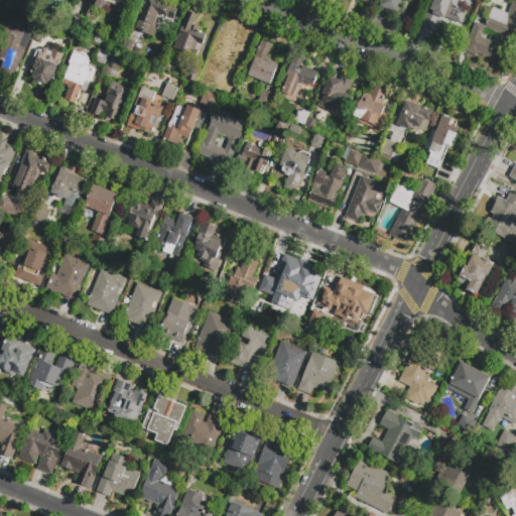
[(30,0),(26,10),(13,5),(14,0),(30,0)]
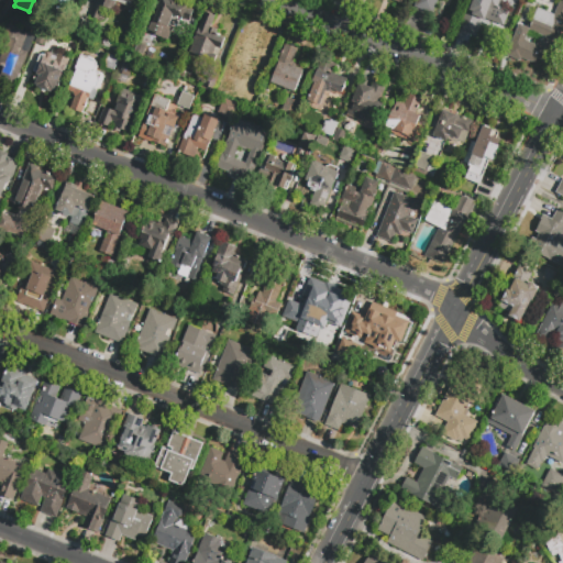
[(101,21),(90,17),(96,0),(135,0),(132,9),(117,2),(113,11),(106,9),(101,21)]
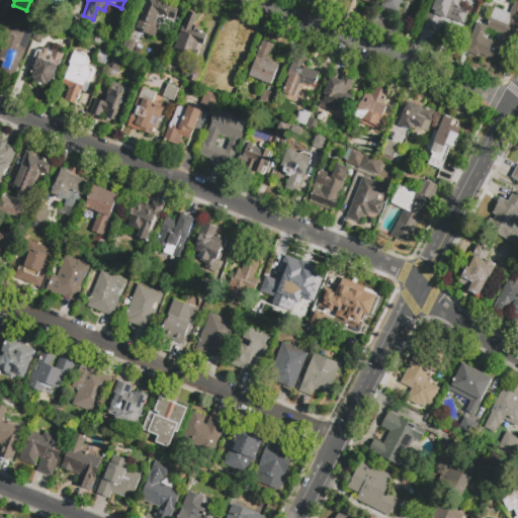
[(177,10),(173,20),(159,14),(155,24),(158,25),(154,36),(137,29),(146,7),(145,7),(147,0),(158,0),(173,6),(172,8),(177,10)]
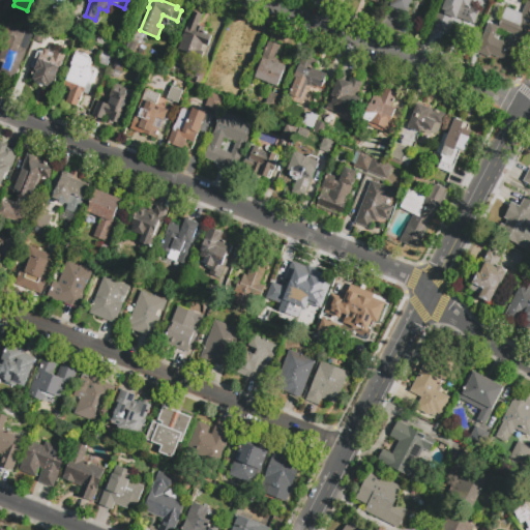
[(410,0),(406,12),(389,6),(391,0),(410,0)]
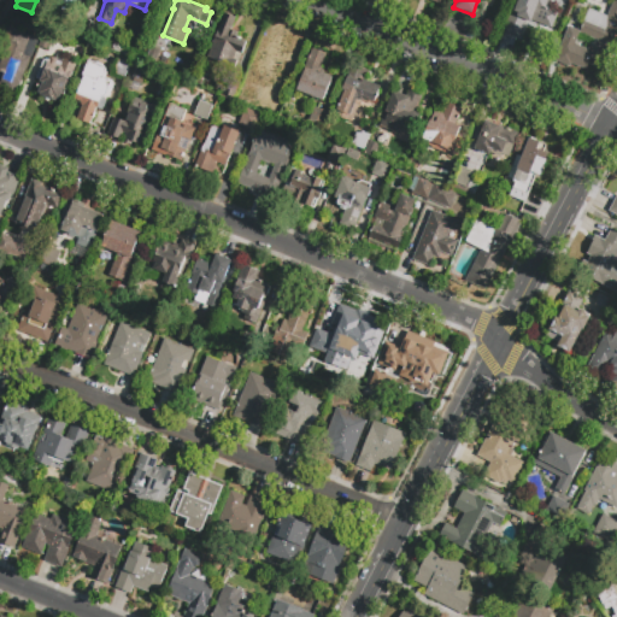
[(524,39),(504,31),(511,13),(513,15),(517,6),(518,6),(519,4),(516,1),(516,0),(548,0),(547,6),(556,9),(556,11),(558,12),(552,28),(532,21),(524,39)]
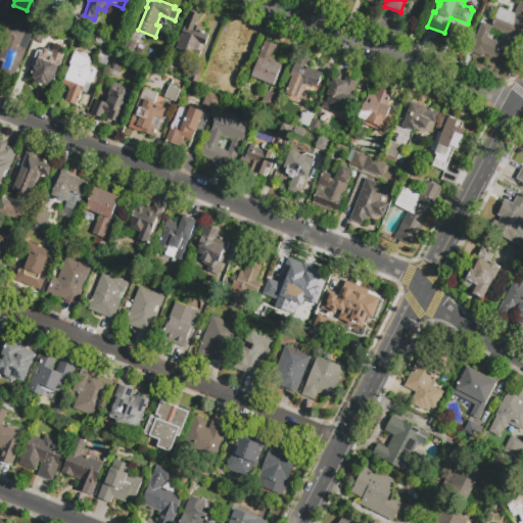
[(519,0),(522,0),(522,27),(511,58),(501,54),(497,61),(471,51),(482,22),(492,26),(500,7),(515,12),(519,0)]
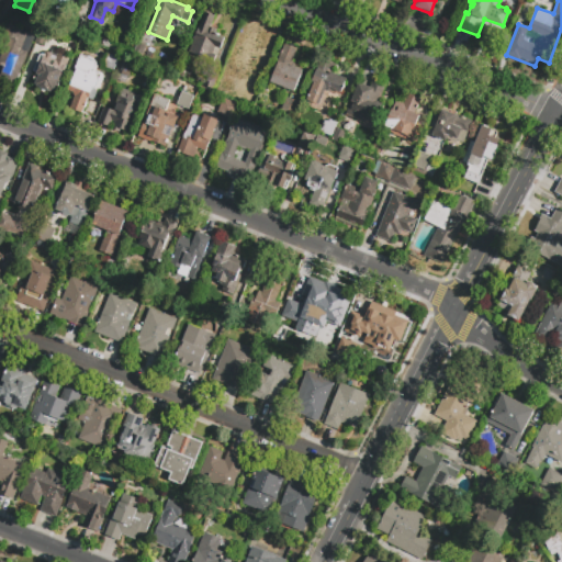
[(203,12),(214,17),(211,27),(217,30),(215,35),(224,38),(217,58),(206,54),(204,58),(188,52),(203,12)]
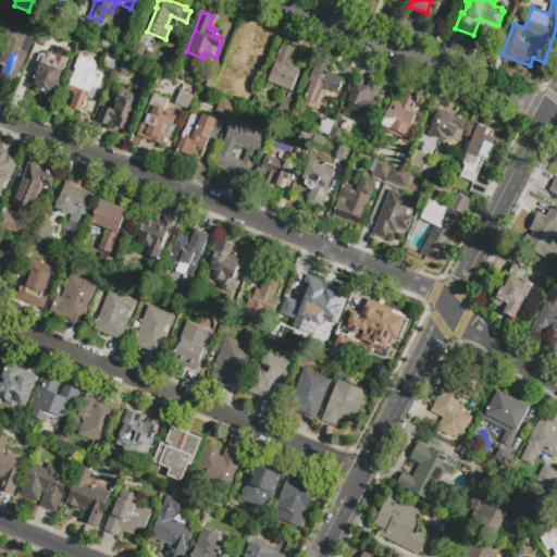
[(8,24),(34,35),(13,86),(0,81),(0,72),(3,65),(0,63),(0,58),(7,42),(1,40),(8,24)]
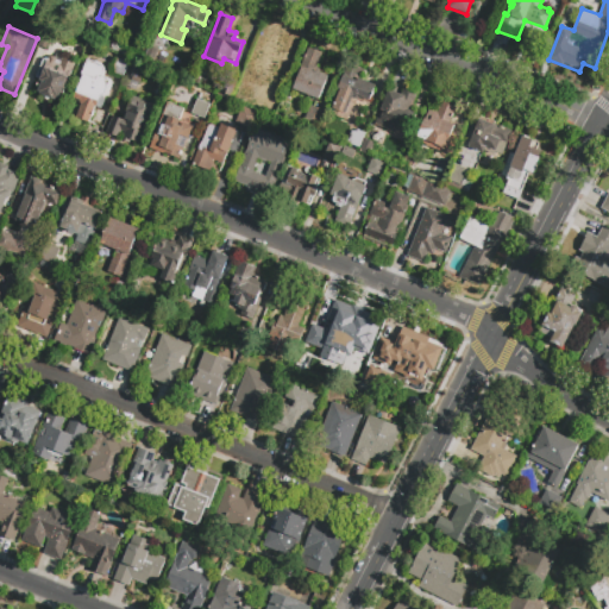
[(37,44),(44,29),(52,32),(46,49),(37,44)]
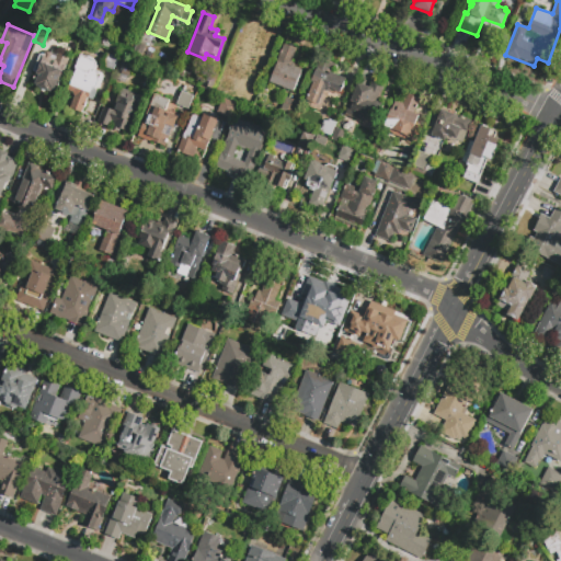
[(240,81),(224,75),(242,27),(255,33),(256,30),(270,34),(256,68),(260,69),(253,84),(252,83),(251,87),(242,82),(243,80),(240,79),(240,81)]
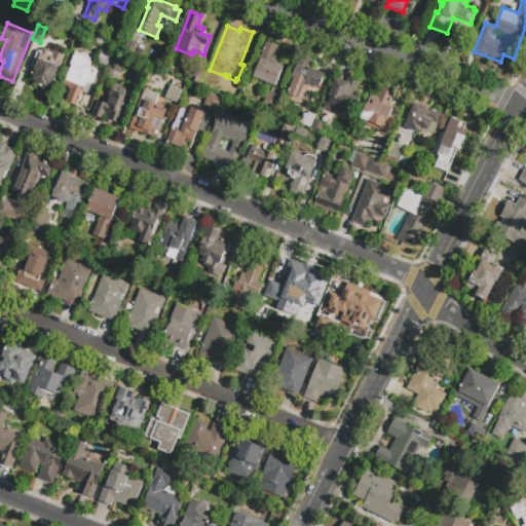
[(124,49),(121,55),(97,46),(99,39),(124,49)]
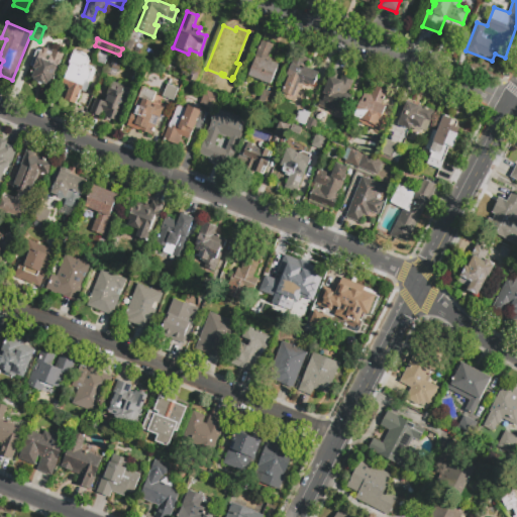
[(262,40),(273,45),(269,57),(272,59),(271,62),(279,65),(271,85),(247,76),(262,40)]
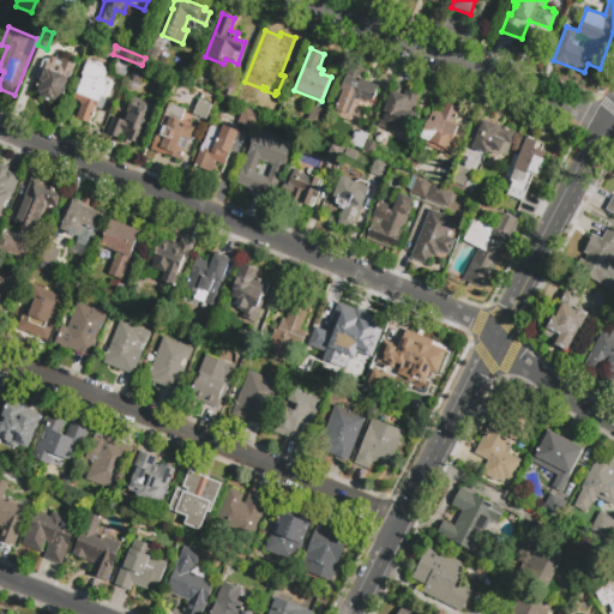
[(44,97),(46,95),(36,91),(41,79),(36,77),(43,60),(46,59),(49,60),(50,56),(55,58),(56,55),(76,64),(60,103),(44,97)]
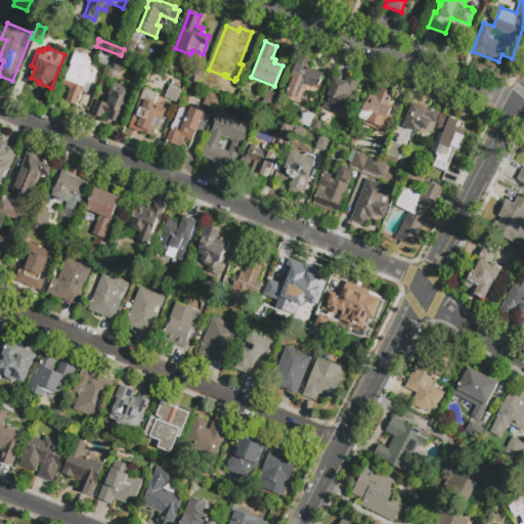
[(105,67),(99,63),(99,62),(99,60),(97,56),(100,50),(111,54),(105,67)]
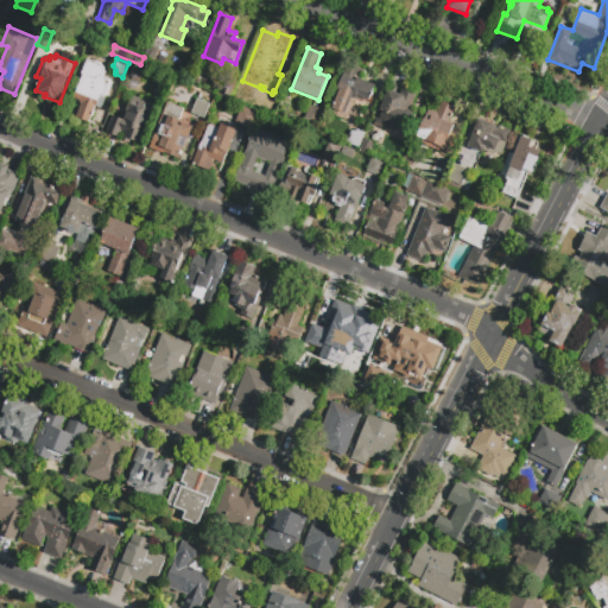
[(94,107),(89,122),(76,118),(81,105),(80,100),(74,97),(83,75),(81,74),(87,59),(101,65),(102,65),(103,68),(103,70),(103,73),(102,75),(101,76),(109,80),(101,102),(97,102),(96,107),(94,107)]
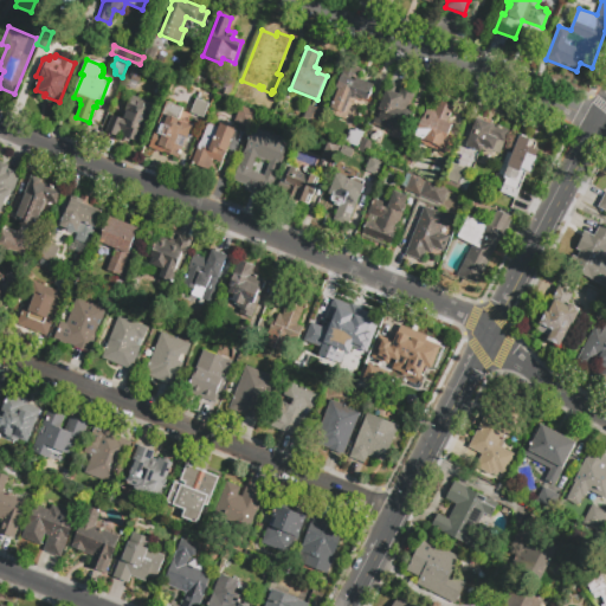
[(374,84),(367,103),(358,100),(356,103),(353,102),(346,120),(330,114),(329,114),(336,94),(334,94),(345,63),(346,64),(365,70),(361,79),(374,84)]
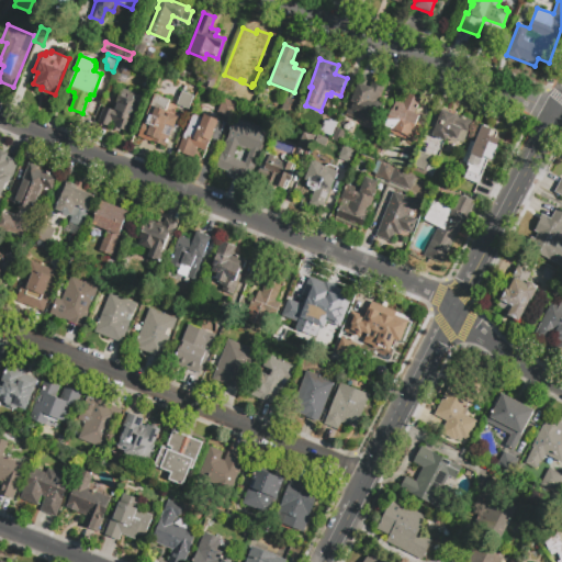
[(130,77),(117,71),(122,59),(135,64),(130,77)]
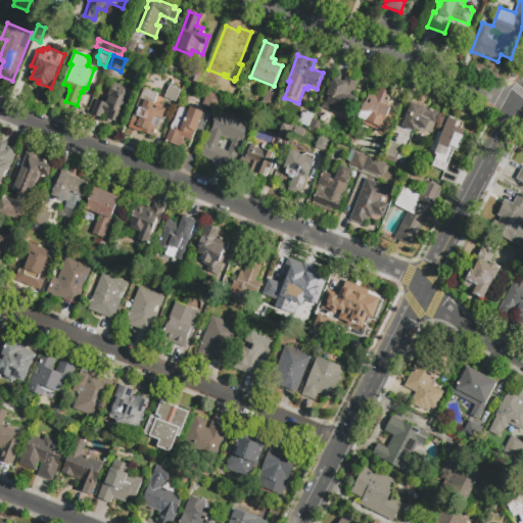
[(189,80),(194,67),(205,72),(200,84),(189,80)]
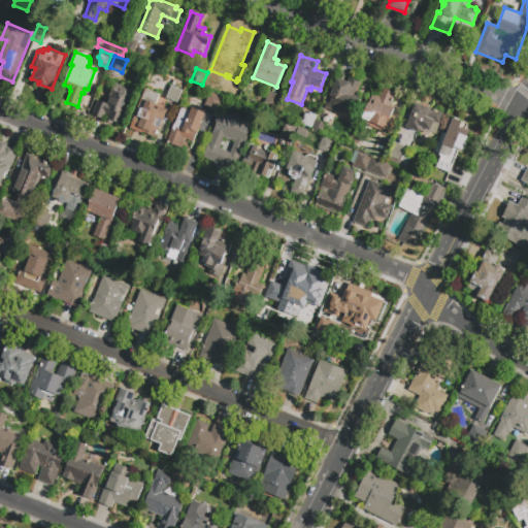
[(350,74),(361,79),(356,93),(360,95),(353,114),(340,109),(338,113),(325,108),(336,77),(348,81),(350,74)]
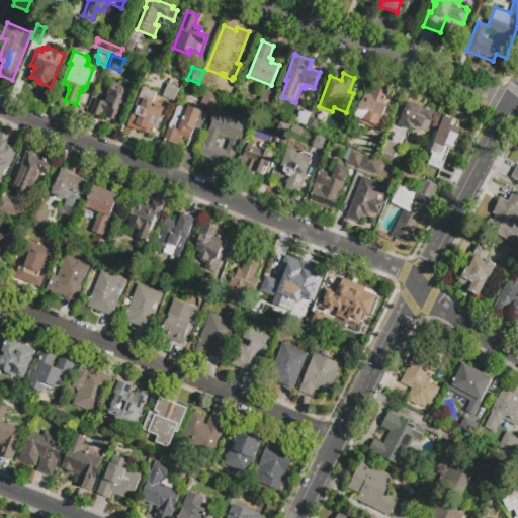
[(117,83),(136,91),(131,103),(128,103),(120,124),(110,120),(110,122),(102,119),(105,112),(103,112),(100,118),(90,114),(96,99),(103,102),(111,81),(117,83)]
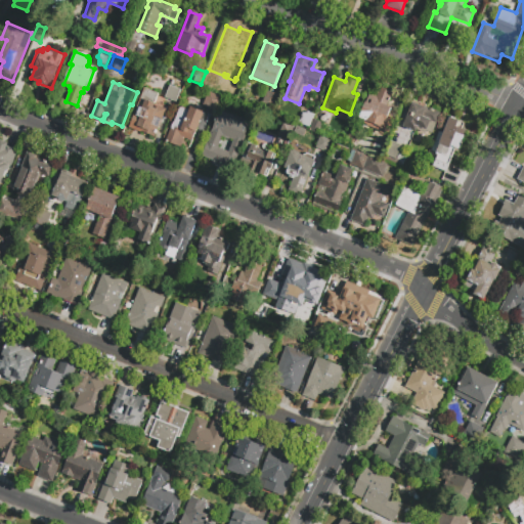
[(170,86),(180,90),(176,102),(165,98),(170,86)]
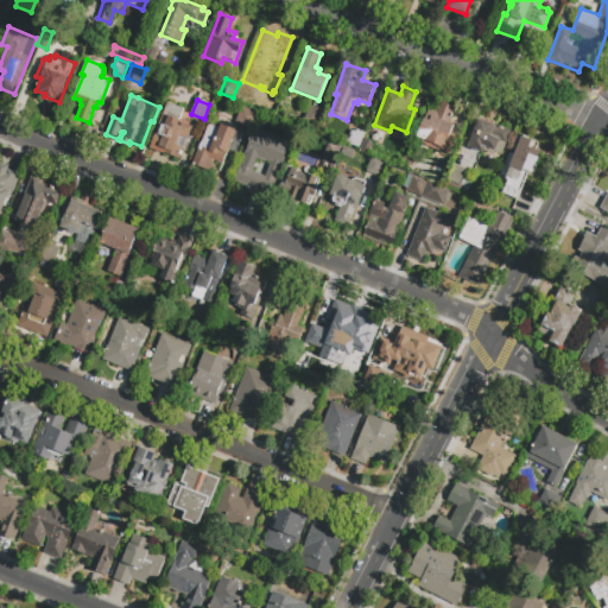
[(441,101),(455,107),(449,122),(454,124),(450,135),(456,138),(450,153),(424,143),(426,135),(418,132),(428,108),(437,112),(441,101)]
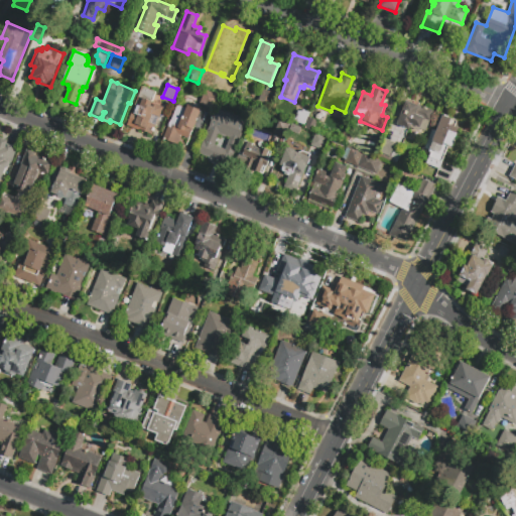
[(142,88),(155,93),(151,103),(164,108),(160,118),(152,115),(149,123),(156,126),(152,135),(138,130),(139,127),(131,123),(134,113),(132,113),(142,88)]
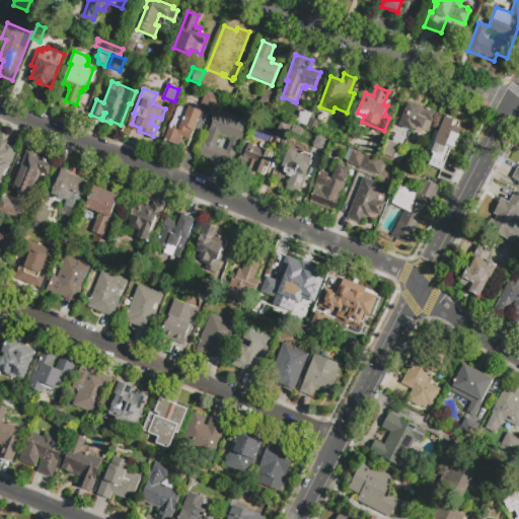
[(275,106),(262,101),(266,90),(279,96),(275,106)]
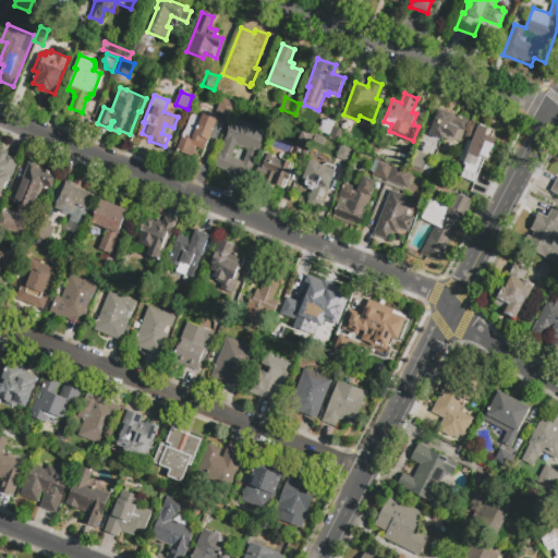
[(228,118),(215,112),(220,98),(233,102),(228,118)]
